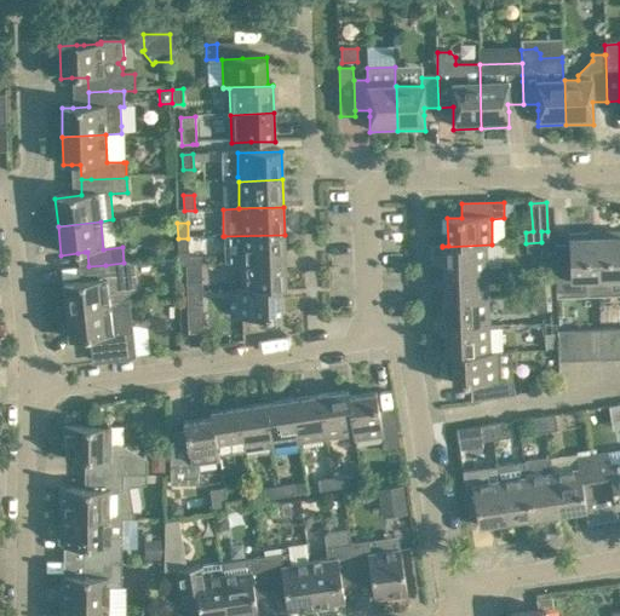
[(619,234),(606,235),(606,239),(597,240),(600,281),(614,280),(614,291),(619,291),(619,234)]
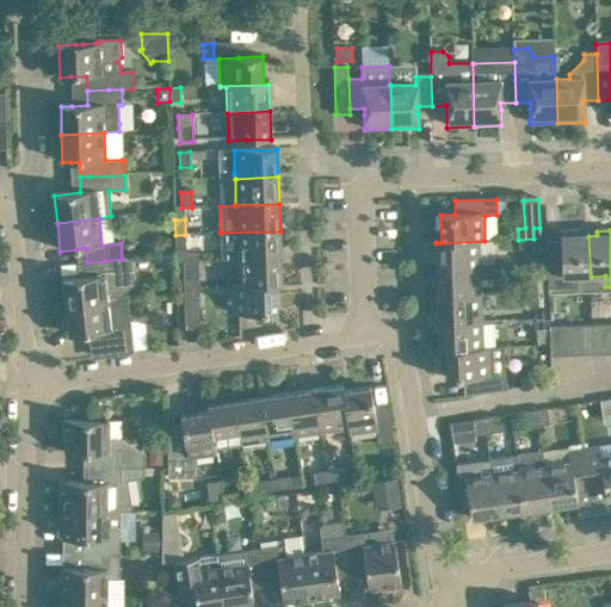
[(281,231),(236,233),(238,260),(281,258),(281,231)]
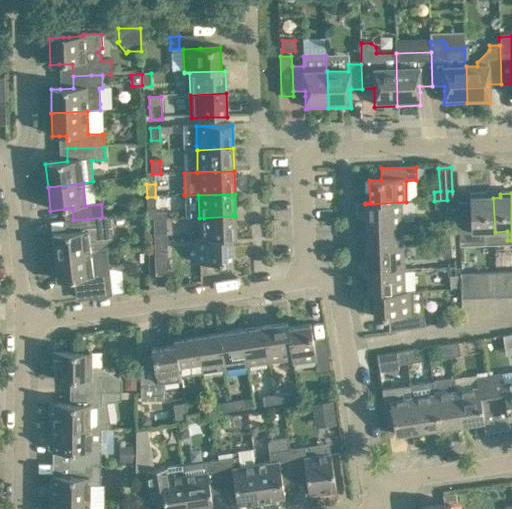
[(486,198),(486,194),(470,195),(470,202),(458,203),(459,242),(483,241),(482,232),(495,232),(493,198),(486,198)]
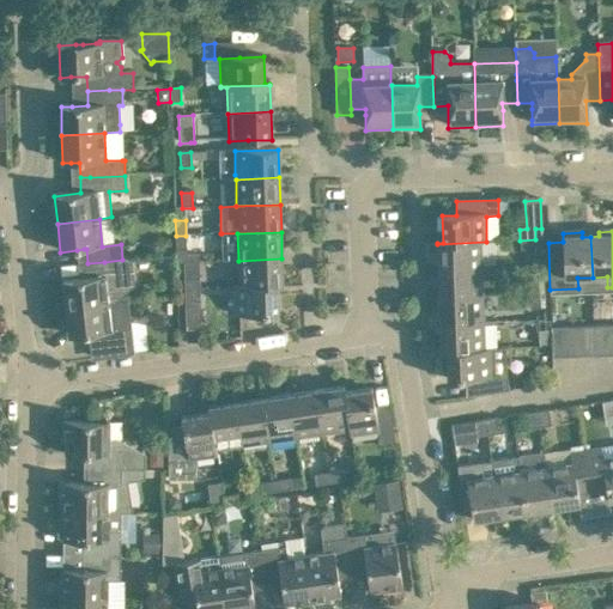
[(186,236),(176,236),(176,250),(187,250),(186,236)]
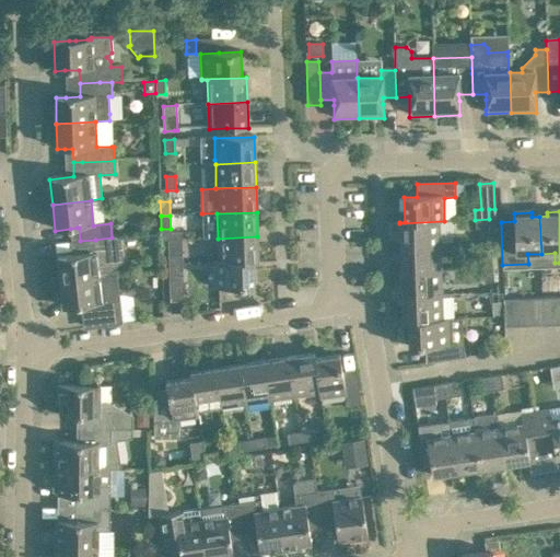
[(476,230),(490,229),(489,219),(475,220),(476,230)]
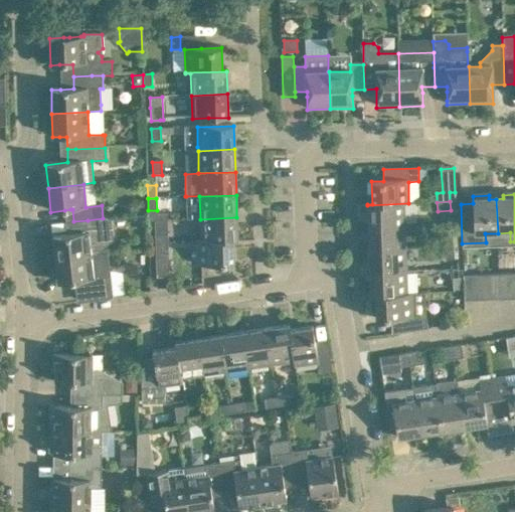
[(368,227),(404,226),(404,204),(408,204),(408,203),(367,205),(368,227)]
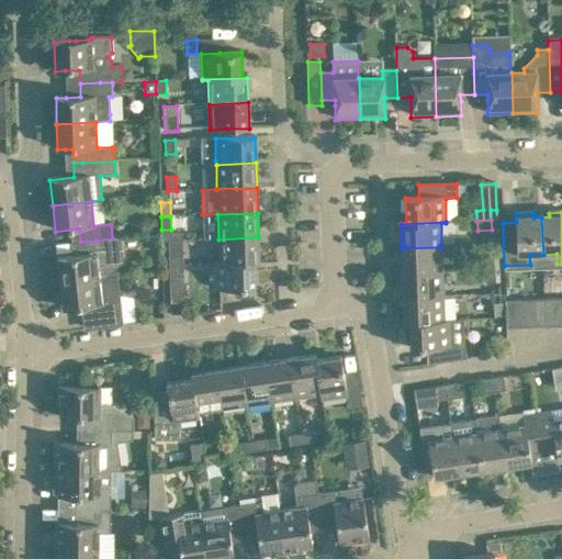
[(74,256),(58,258),(60,283),(108,278),(108,276),(108,274),(121,263),(120,252),(121,250),(120,237),(112,238),(96,241),(80,242),(82,255),(80,255),(74,256)]
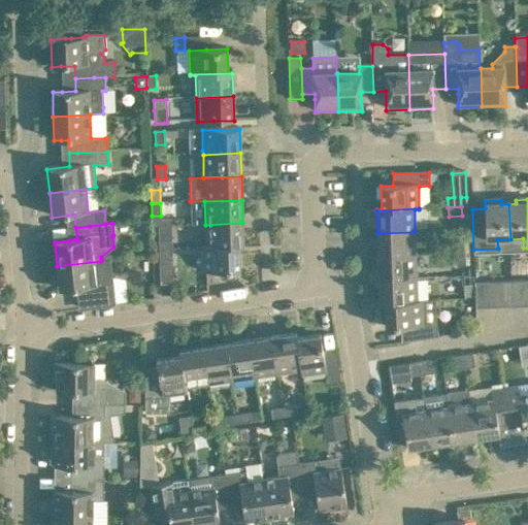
[(201,249),(243,247),(242,223),(205,225),(206,248),(201,248),(201,249)]
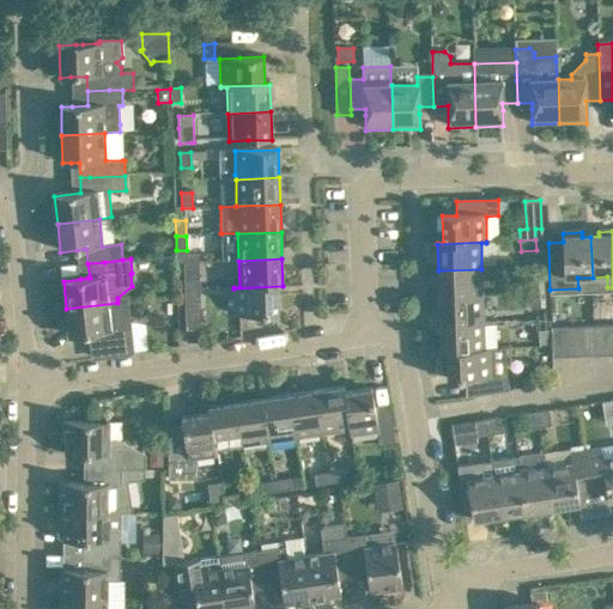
[(439,298),(483,297),(481,269),(438,270),(439,298)]
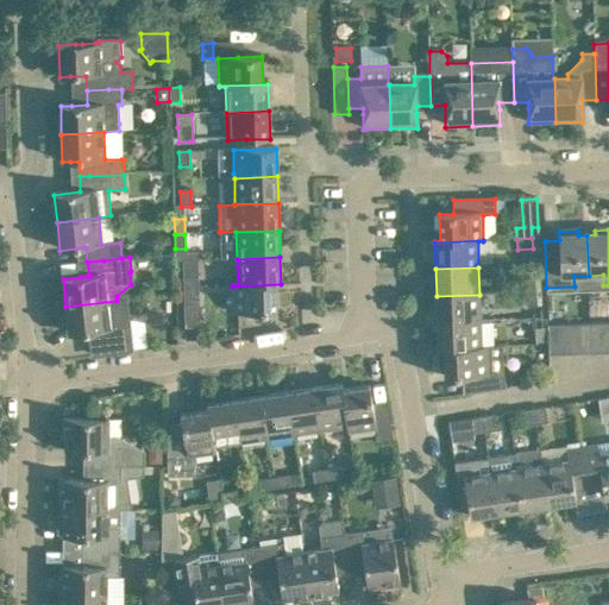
[(199,277),(183,278),(183,288),(199,288),(199,277)]
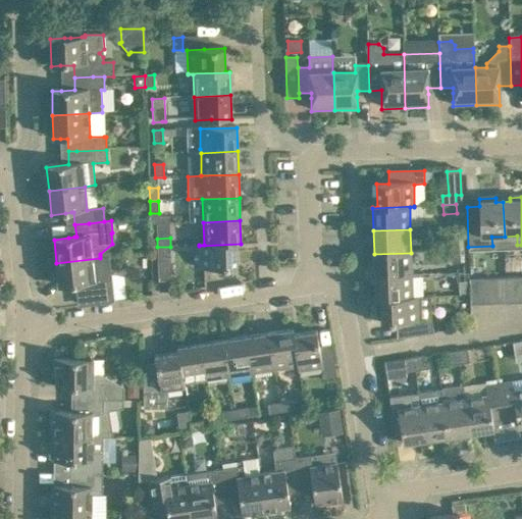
[(451,251),(460,251),(459,238),(450,239),(451,251)]
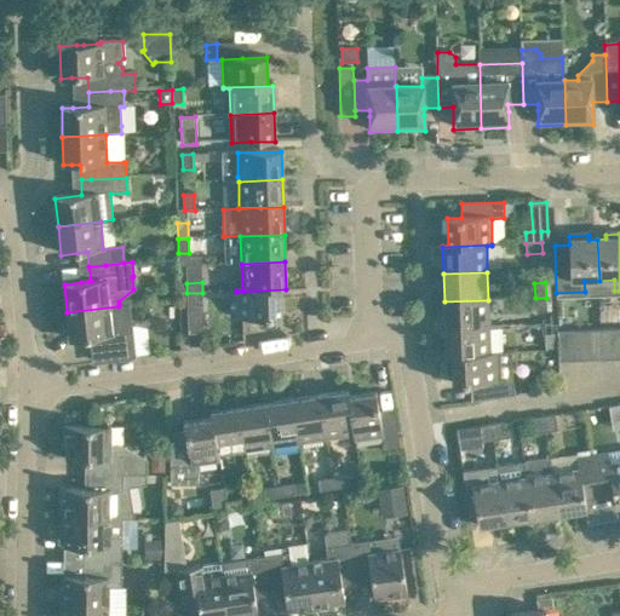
[(237,320),(281,318),(280,291),(286,291),(286,289),(236,292),(236,295),(237,320)]
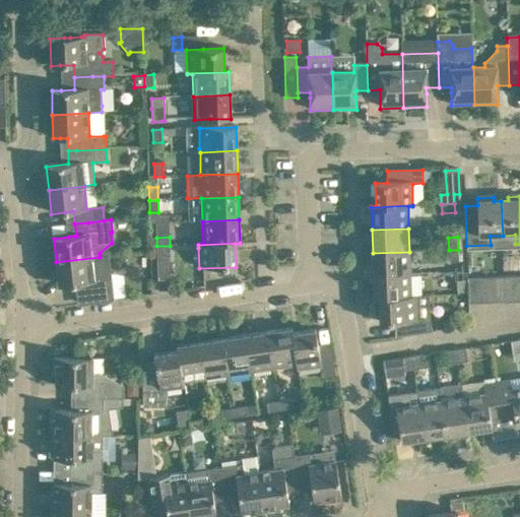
[(170,246),(156,246),(157,255),(171,254),(170,246)]
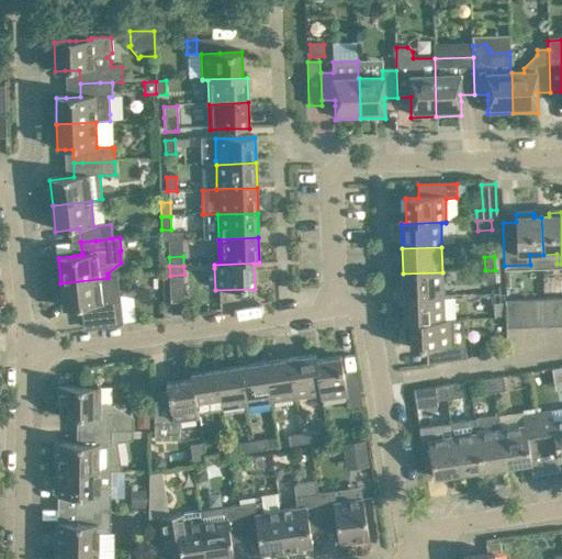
[(486,284),(496,283),(495,270),(485,270),(486,284)]
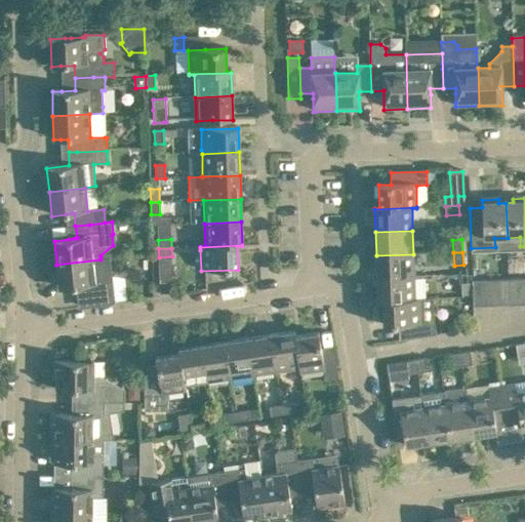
[(376,279),(414,278),(413,254),(376,255),(376,279)]
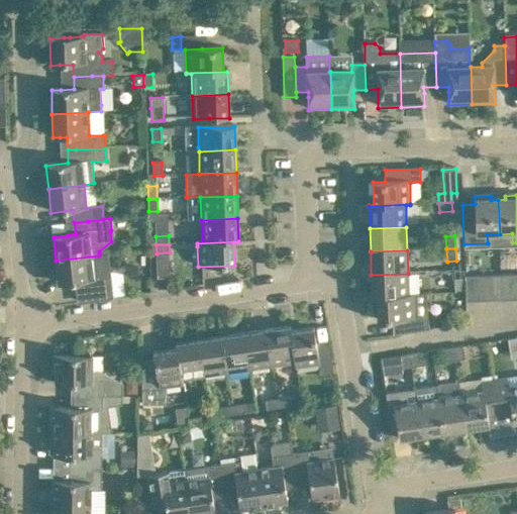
[(113,299),(107,255),(99,257),(99,255),(56,261),(59,285),(81,282),(83,304),(113,299)]
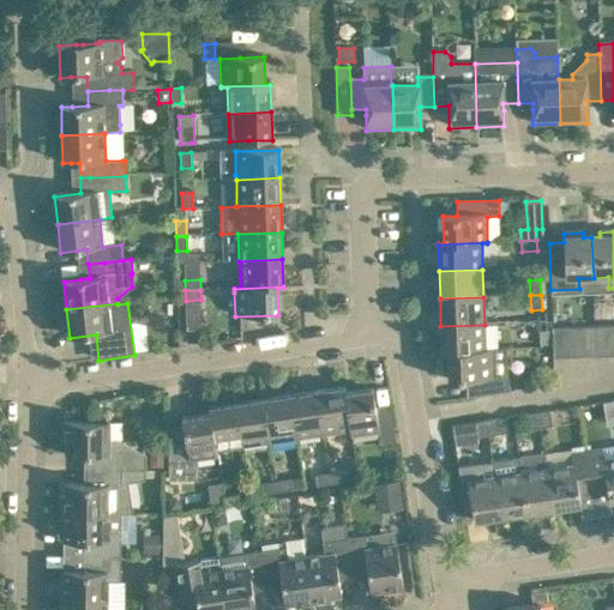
[(485,325),(440,326),(441,354),(441,355),(447,354),(447,352),(486,351),(486,350),(485,325)]
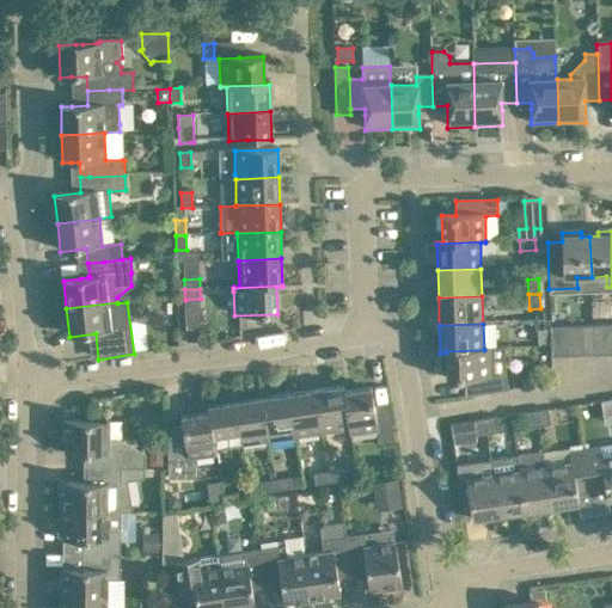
[(603,356),(611,355),(611,325),(601,326),(603,356)]
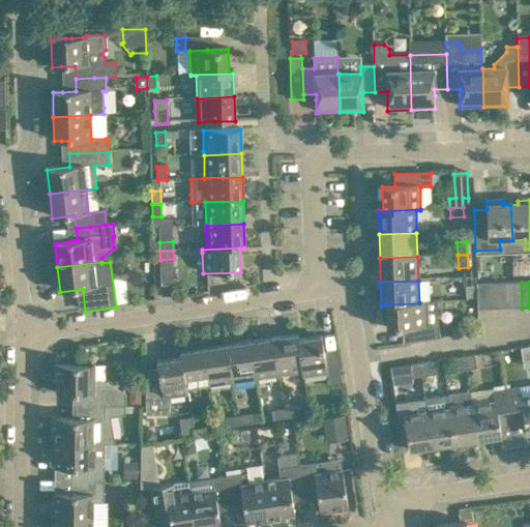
[(493,310),(507,310),(506,283),(492,284),(493,310)]
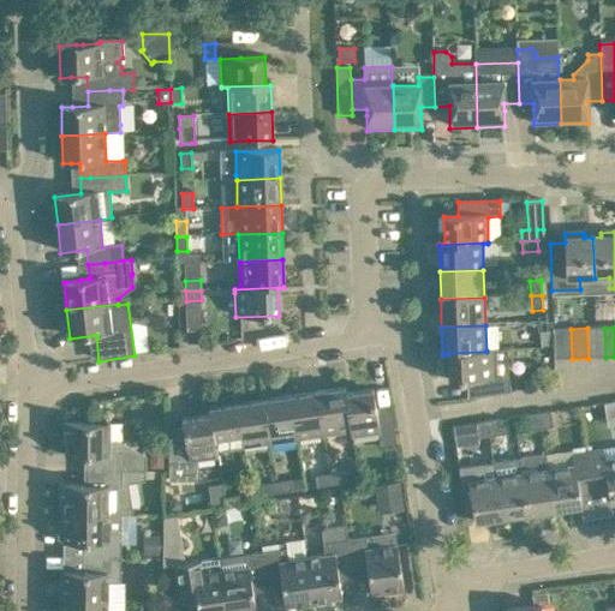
[(589,359),(605,358),(604,328),(587,328),(589,359)]
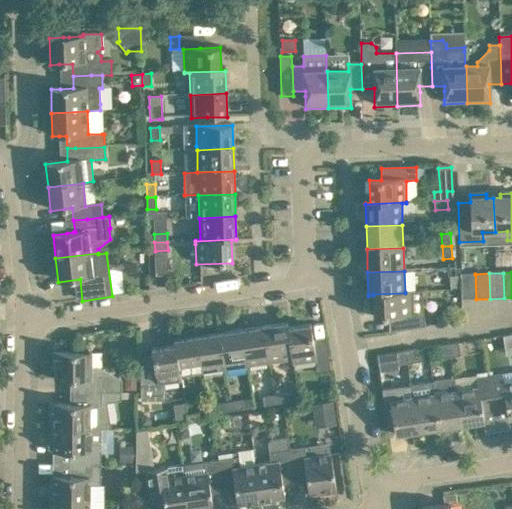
[(462,300),(476,299),(475,274),(461,274),(462,300)]
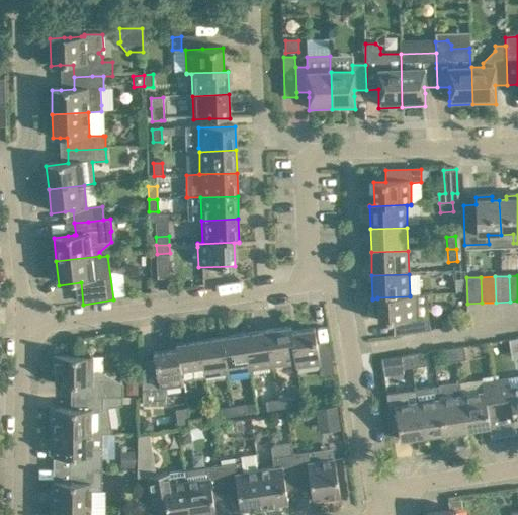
[(456,294),(465,294),(464,281),(456,281),(456,294)]
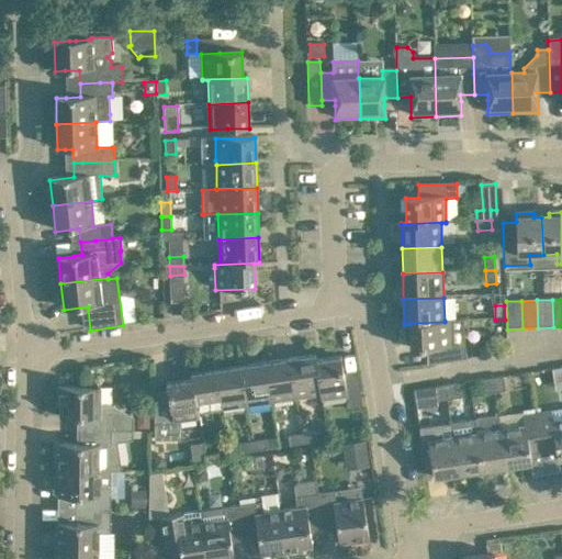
[(464,345),(464,322),(445,322),(409,323),(409,324),(411,349),(427,348),(427,366),(449,362),(457,361),(467,359),(464,345)]
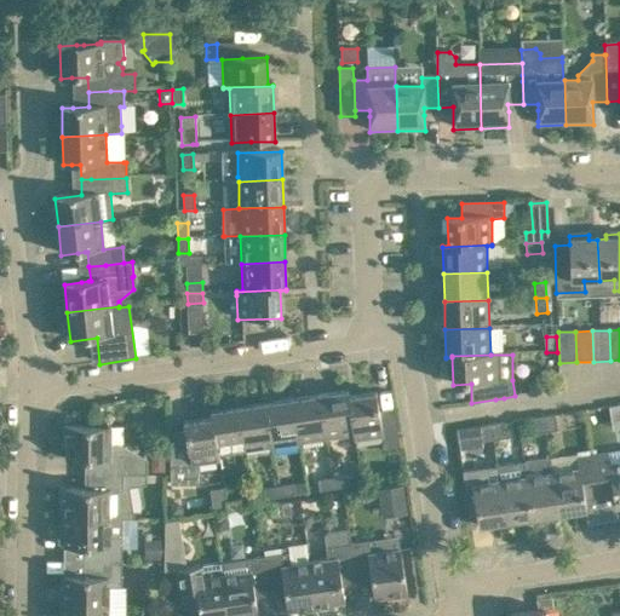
[(348,392),(320,397),(327,441),(354,436),(349,398),(349,392),(348,392)]
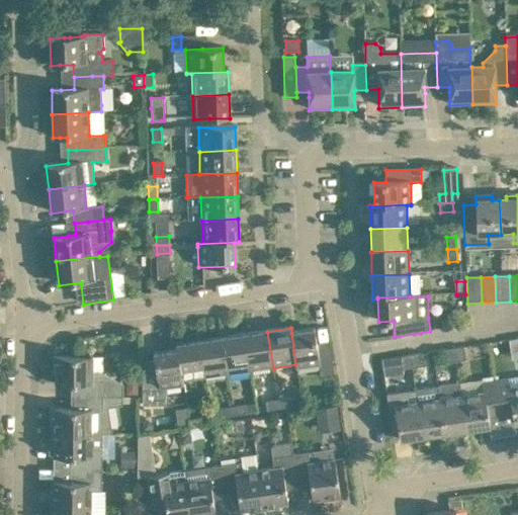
[(291,333),(295,364),(295,369),(296,369),(320,365),(317,344),(315,329),(291,333)]
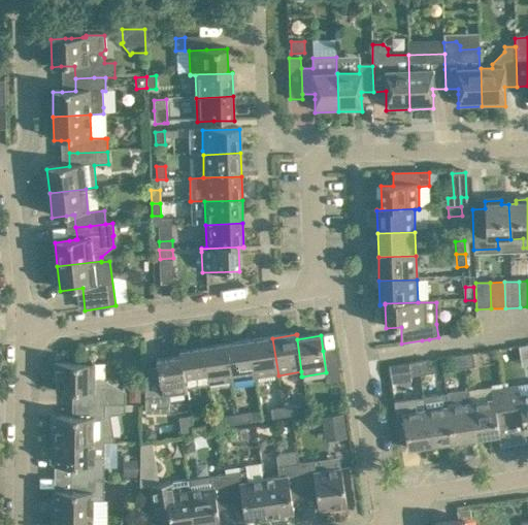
[(272,338),(250,341),(255,379),(278,375),(272,338)]
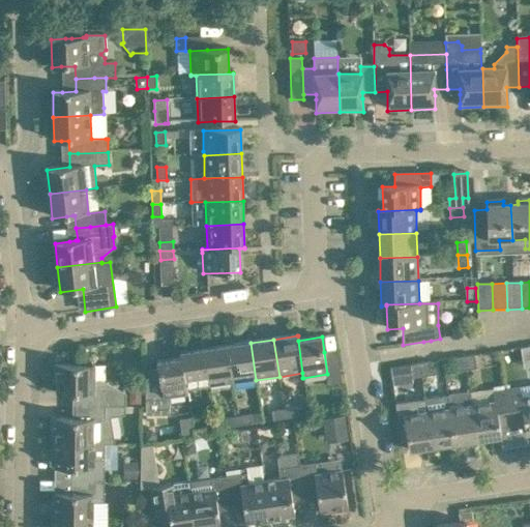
[(251,343),(227,346),(233,383),(256,380),(251,343)]
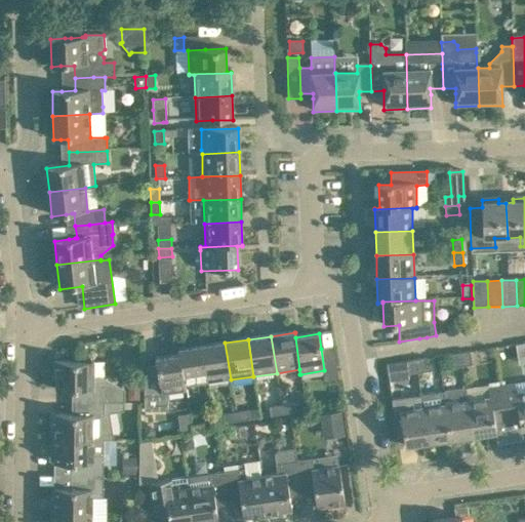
[(225,343),(202,347),(207,384),(231,379),(225,343)]
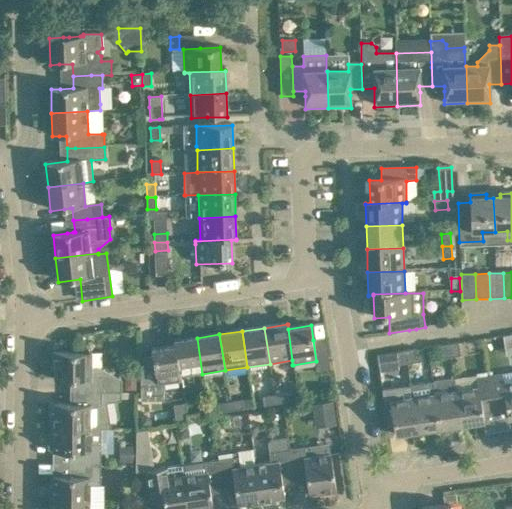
[(174,341),(173,341),(174,346),(175,346),(180,377),(202,374),(197,338),(174,341)]
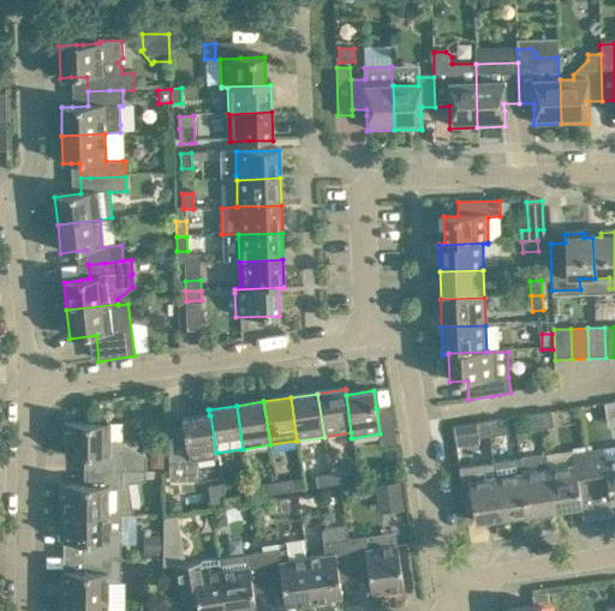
[(542,430),(554,427),(551,413),(539,414),(542,430)]
